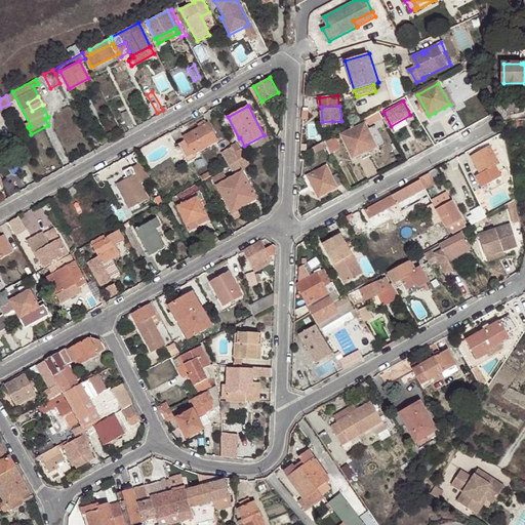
[(444,108),(435,113),(439,118),(447,113),(444,108)]
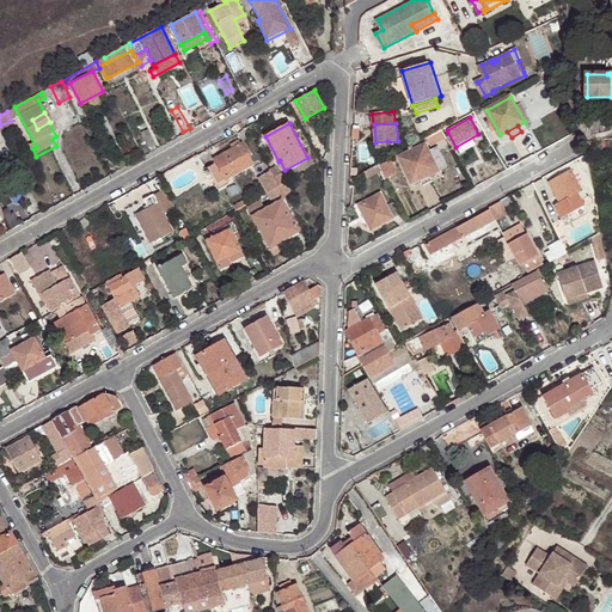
[(318,155),(328,151),(322,138),(312,144),(318,155)]
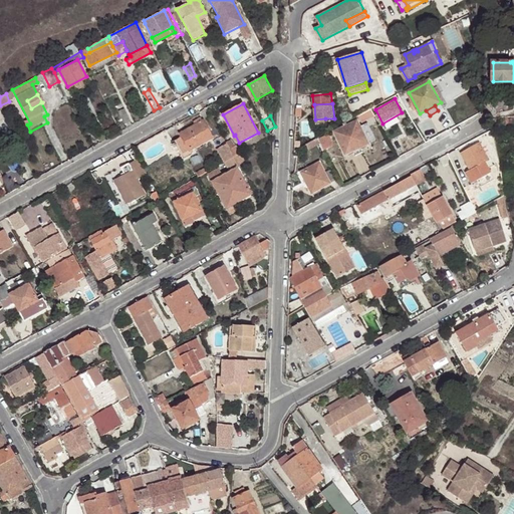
[(183,137),(191,150),(214,138),(204,116),(196,120),(198,124),(181,134),(183,137)]
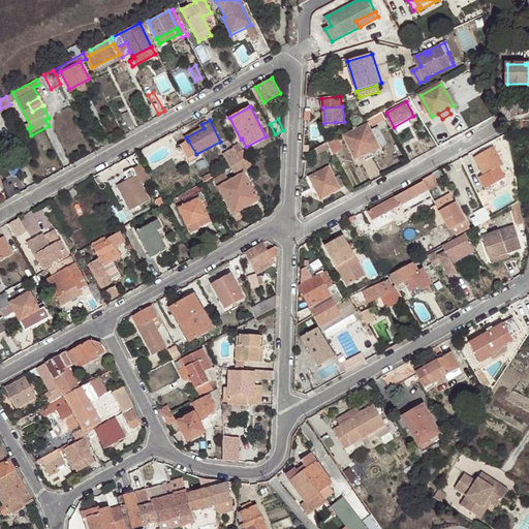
[(379,148),(371,131),(368,125),(346,134),(356,158),(379,148)]
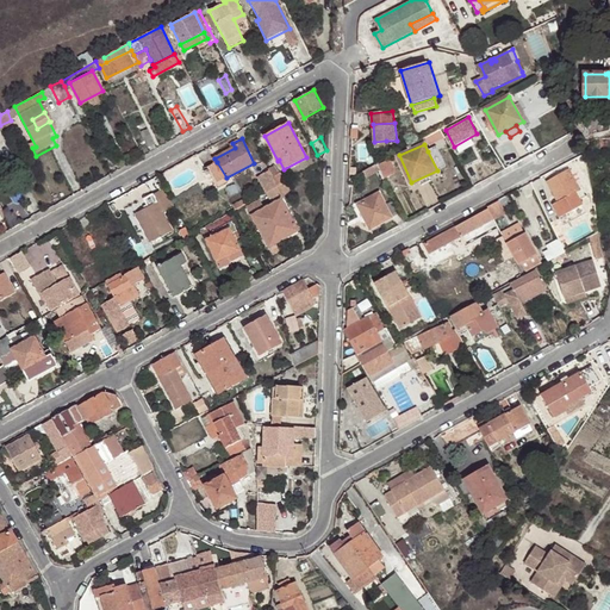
[(439,147),(428,151),(437,170),(448,166),(439,147)]
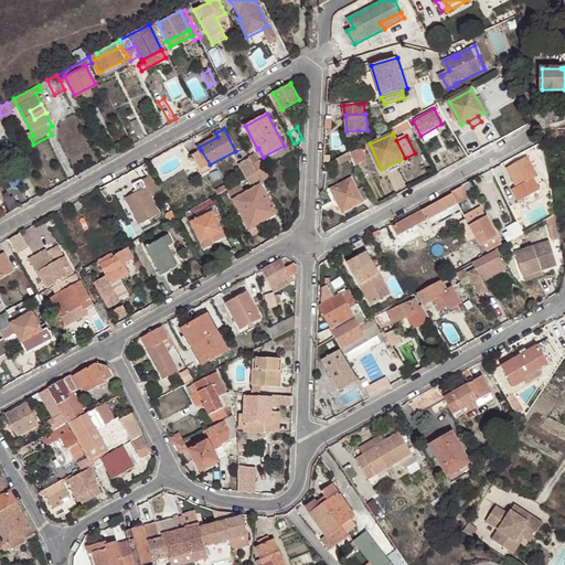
[(353,152),(362,170),(370,167),(362,148),(353,152)]
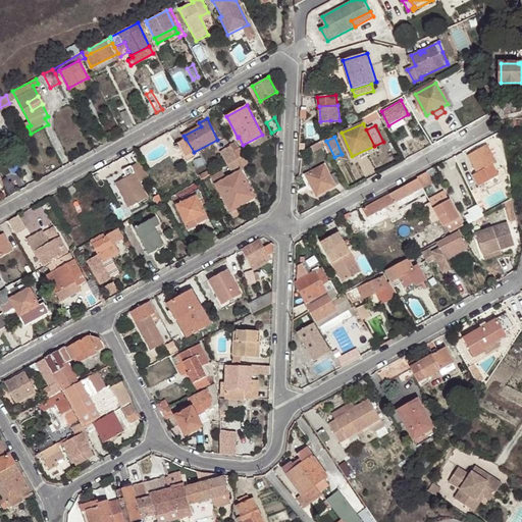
[(196,156),(194,152),(186,139),(177,143),(187,160),(196,156)]
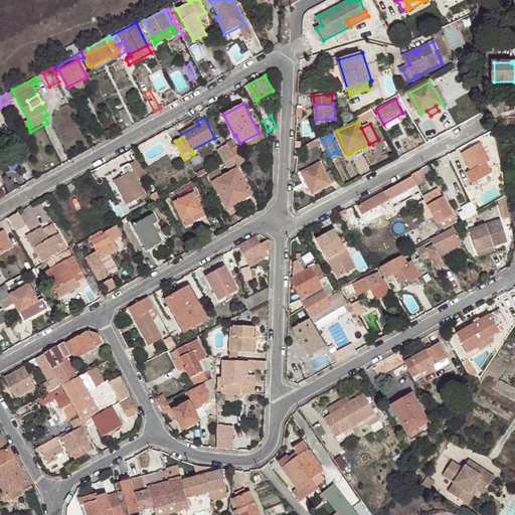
[(226,142),(228,144),(231,150),(237,146),(234,139),(226,142)]
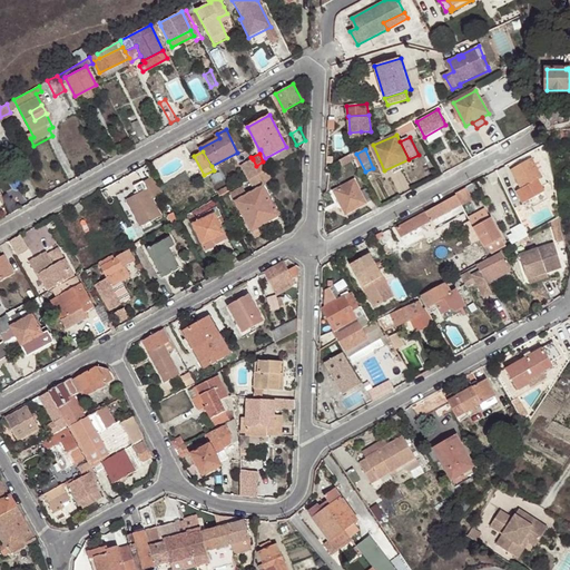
[(353,159),(350,154),(341,158),(338,159),(342,165),(353,159)]
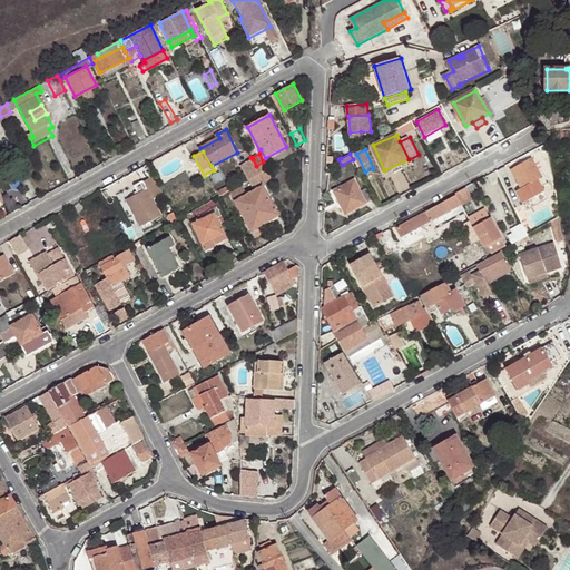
[(541,176),(539,173),(532,158),(512,169),(528,199),(547,188),(541,176)]
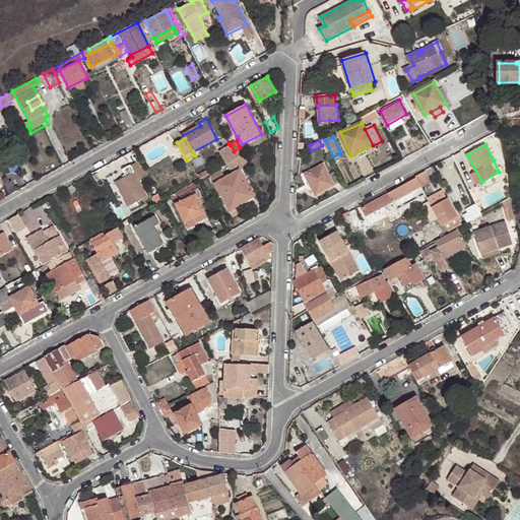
[(221,150),(228,164),(232,161),(237,158),(234,151),(231,145),(221,150)]
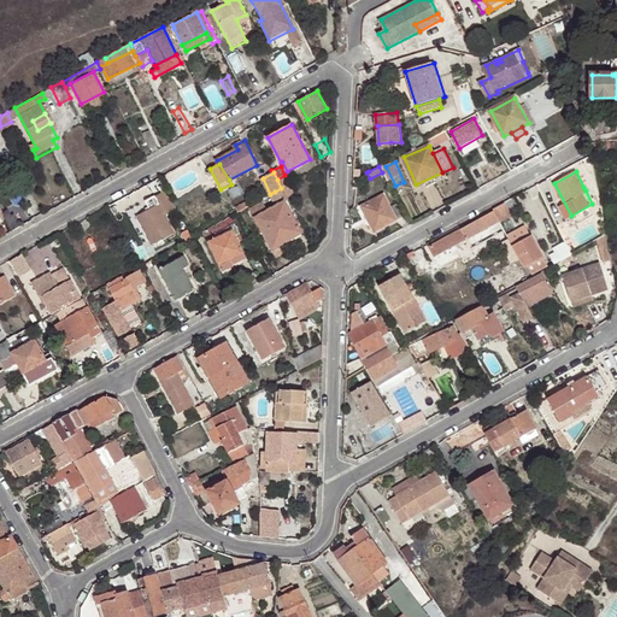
[(281,188),(289,183),(285,175),(277,180),(281,188)]
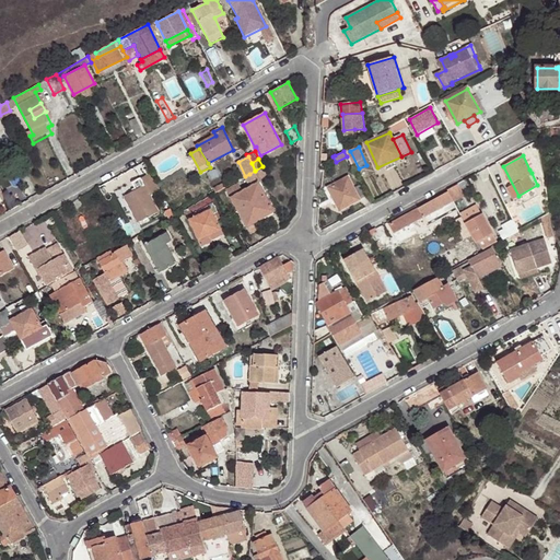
[(267,174),(263,166),(255,171),(249,174),(254,181),(267,174)]
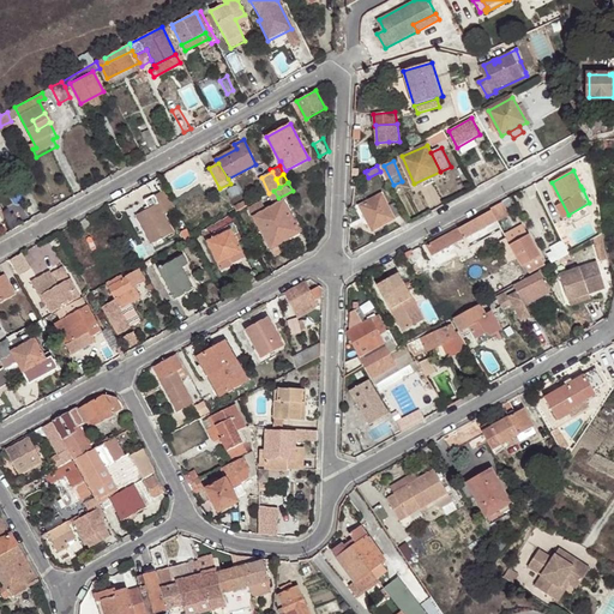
[(175,209),(166,190),(156,194),(161,202),(137,215),(152,244),(176,232),(167,212),(175,209)]
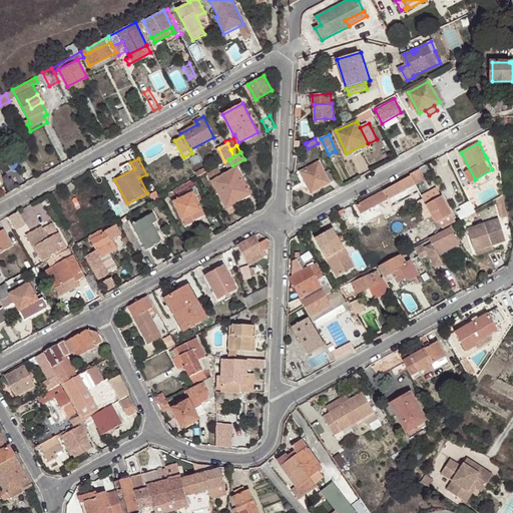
[(320,162),(302,171),(313,191),(330,182),(320,162)]
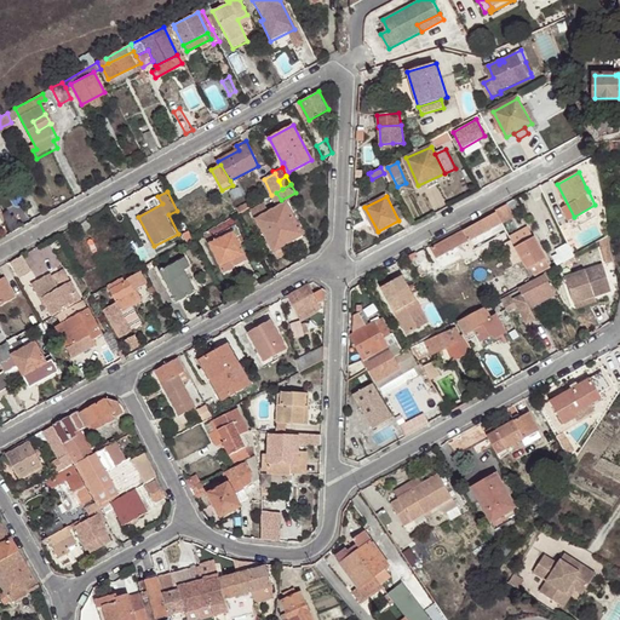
[(274,251),(304,235),(286,201),(268,212),(263,202),(251,210),(274,251)]
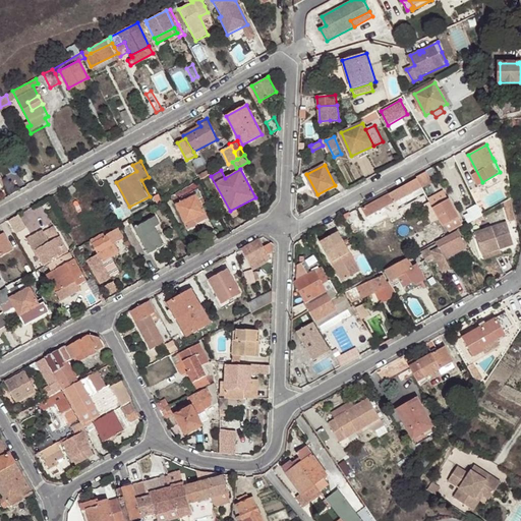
[(425,170),(416,175),(421,185),(430,180),(425,170)]
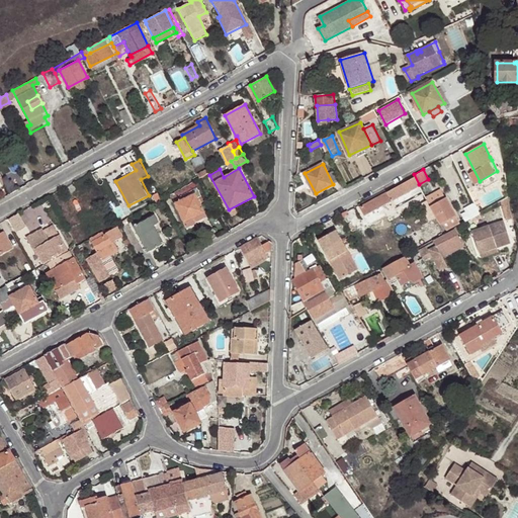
[(389,202),(419,185),(415,177),(359,206),(364,214),(367,213),(382,205),(389,202)]
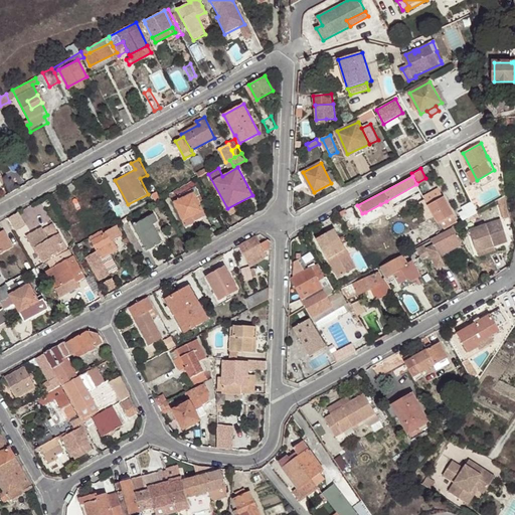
[(201,199),(193,186),(188,189),(187,186),(179,191),(181,193),(176,195),(178,199),(172,202),(182,221),(203,210),(197,200),(201,199)]
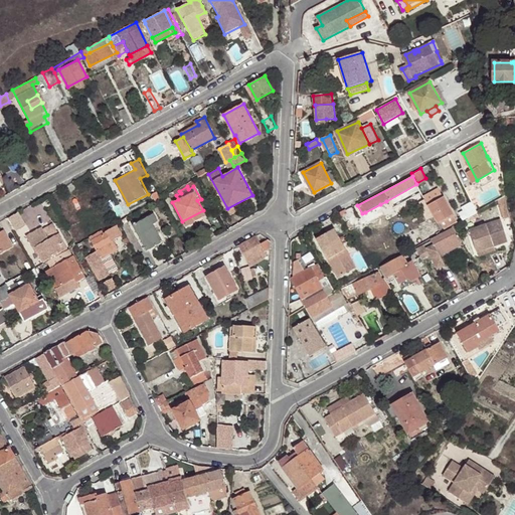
[(179,191),(178,189),(167,194),(172,202),(178,199),(176,195),(181,193),(179,191)]
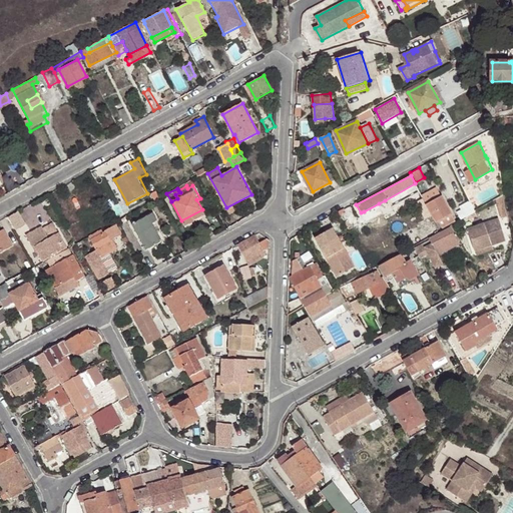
[(253,197),(251,194),(226,207),(230,214),(240,209),(237,205),(253,197)]
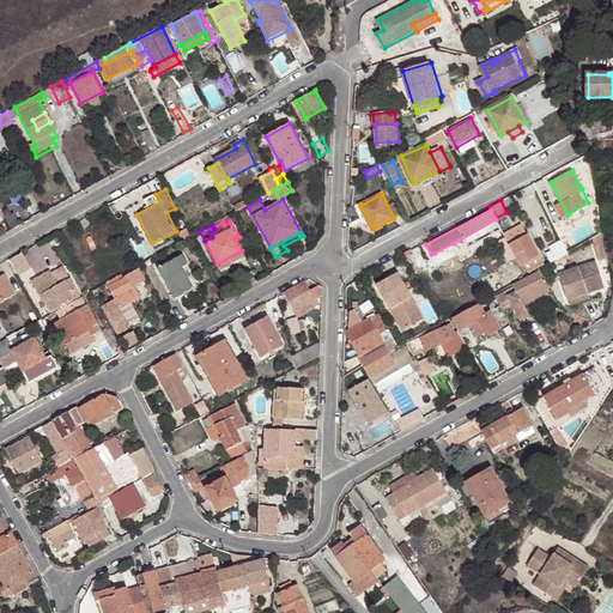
[(492,244),(487,234),(475,241),(480,250),(492,244)]
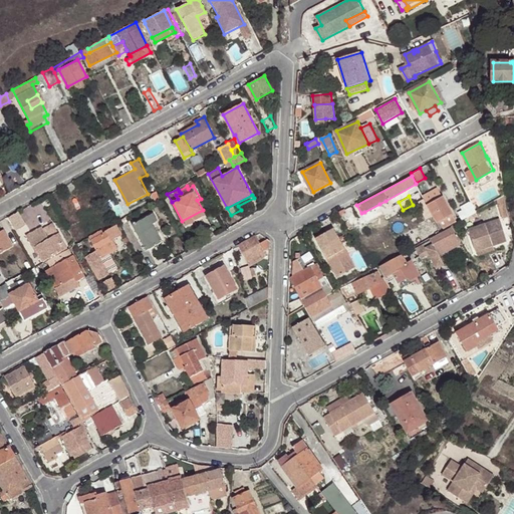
[(432,215),(427,204),(423,197),(417,200),(426,217),(432,215)]
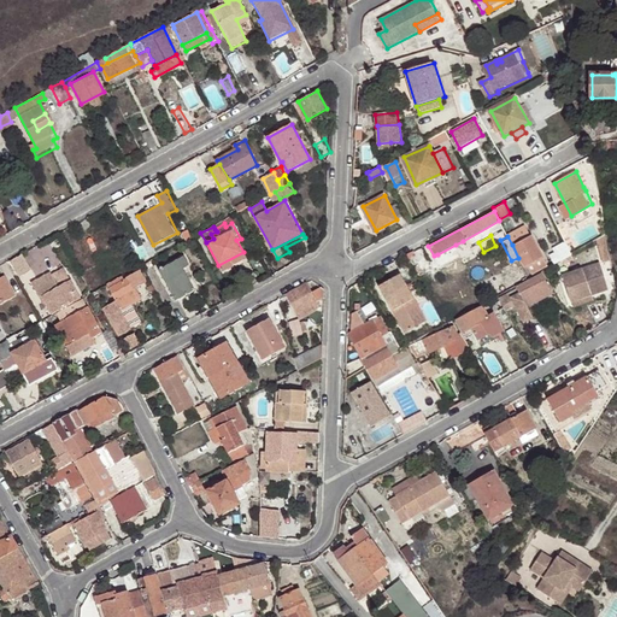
[(518,258),(522,265),(528,277),(541,271),(547,268),(540,254),(532,236),(512,245),(518,258)]
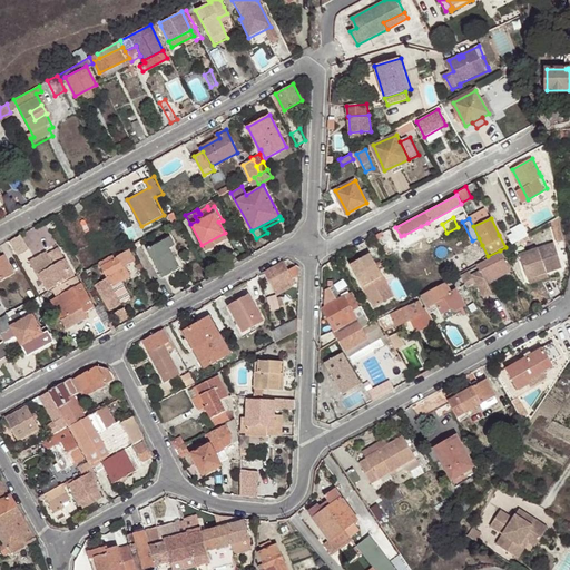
[(431,229),(428,223),(421,226),(424,233),(431,229)]
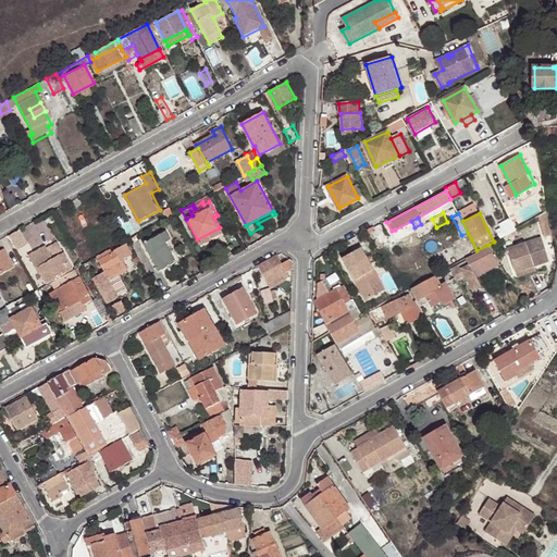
[(514,230),(507,218),(499,221),(505,233),(514,230)]
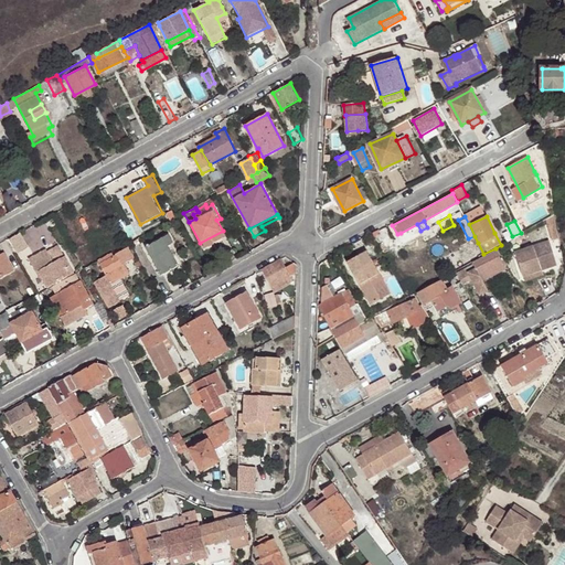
[(420,231),(417,224),(401,233),(404,240),(420,231)]
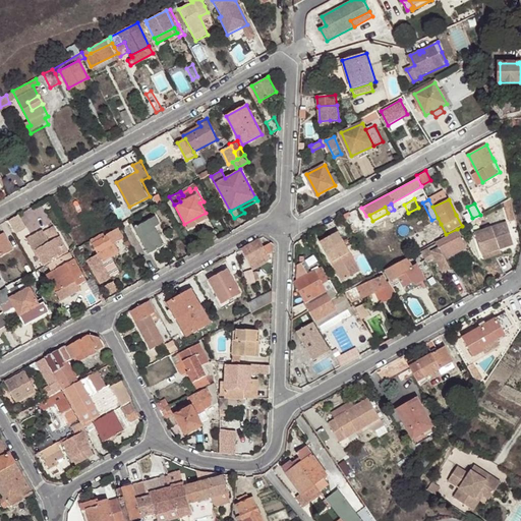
[(18,215),(9,220),(17,233),(25,228),(18,215)]
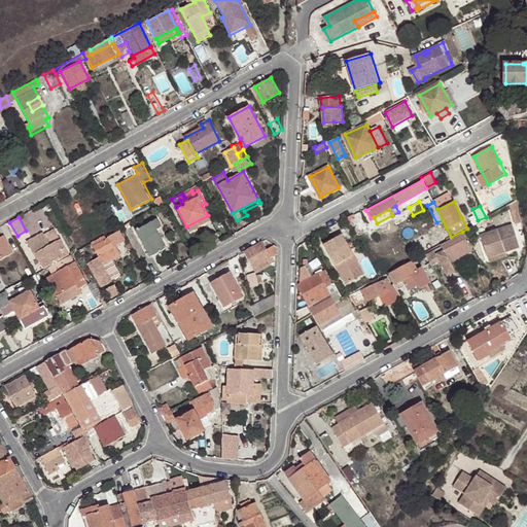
[(149,256),(166,247),(155,230),(162,226),(157,219),(136,231),(149,256)]
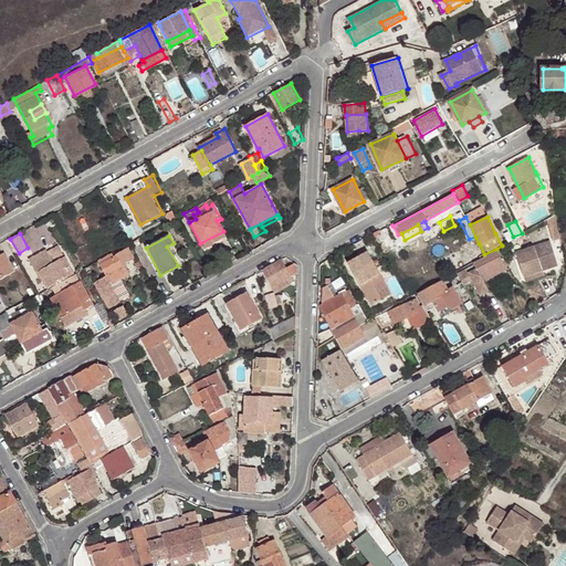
[(551,241),(516,252),(525,276),(559,264),(551,241)]
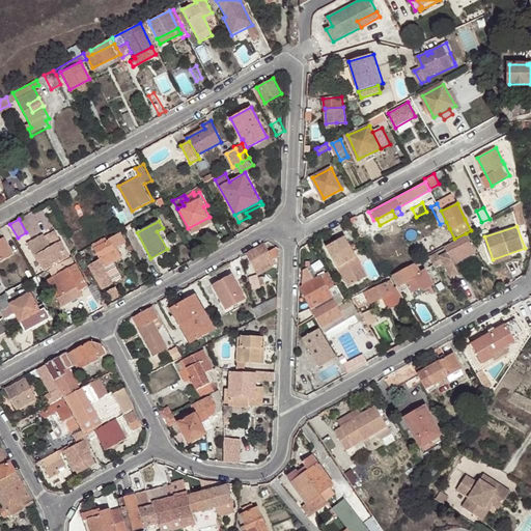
[(54,228),(45,233),(50,244),(60,239),(54,228)]
